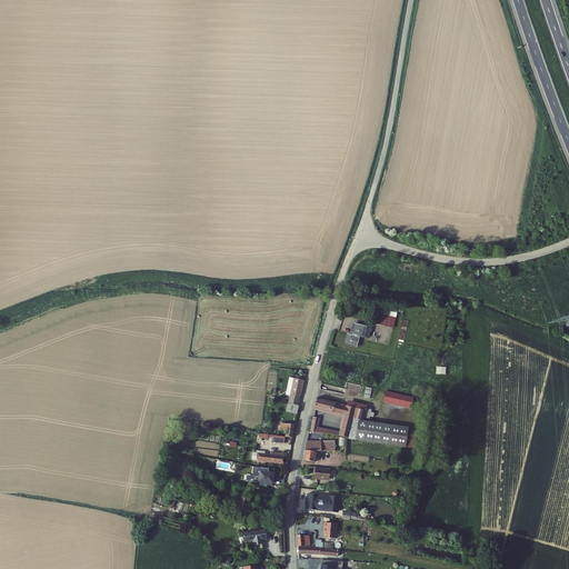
[(375,311),(372,321),(389,326),(391,315),(375,311)]
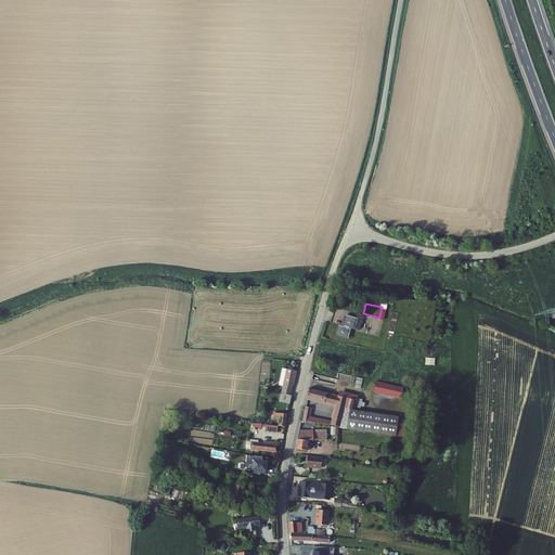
[(345,315),(343,325),(345,325),(344,327),(339,326),(337,335),(349,338),(351,328),(348,328),(349,326),(360,328),(362,320),(345,315)]
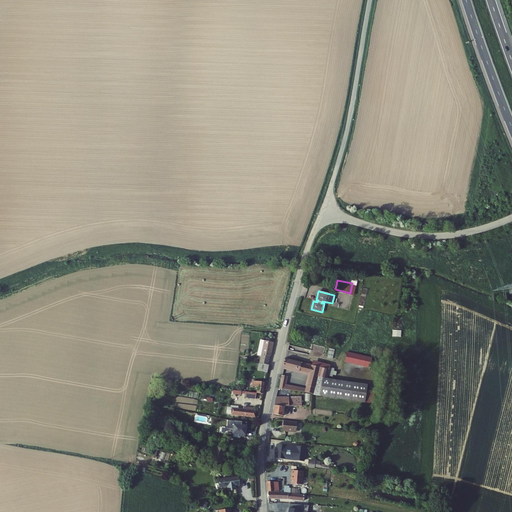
[(276,343),(267,341),(263,356),(261,363),(269,365),(271,357),(272,357),(276,343)]
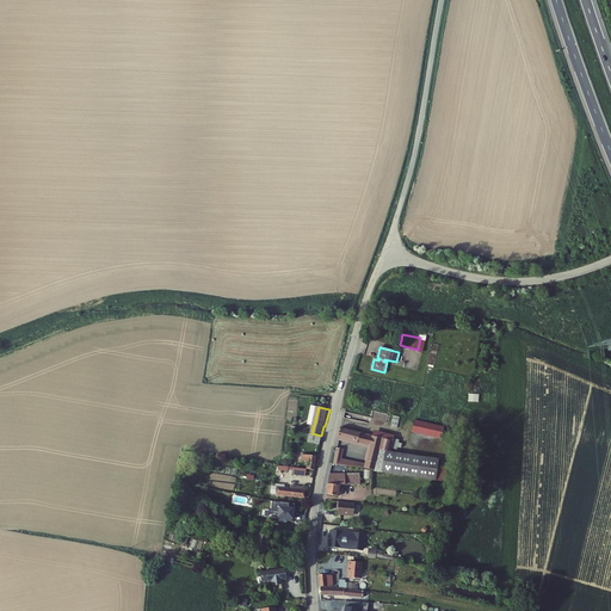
[(417,421),(413,433),(436,438),(438,426),(417,421)]
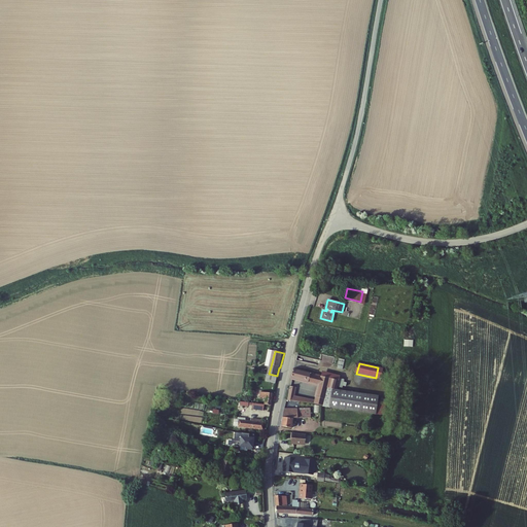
[(303,401),(317,403),(323,405),(326,406),(332,408),(336,390),(340,391),(341,387),(345,388),(347,380),(342,379),(342,381),(323,377),(313,375),(313,373),(296,369),(293,379),(321,385),(320,391),(318,391),(317,395),(319,395),(318,400),(296,396),(297,395),(295,394),(295,393),(294,392),(295,387),(293,386),(290,399),(300,400),(300,402),(302,402),(303,401)]
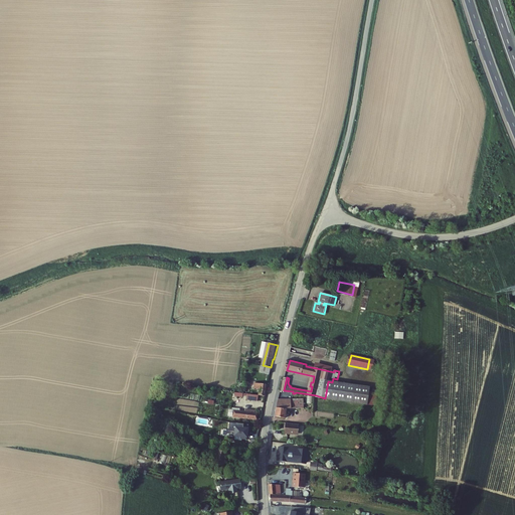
[(317,363),(316,368),(334,372),(334,370),(335,367),(317,363)]
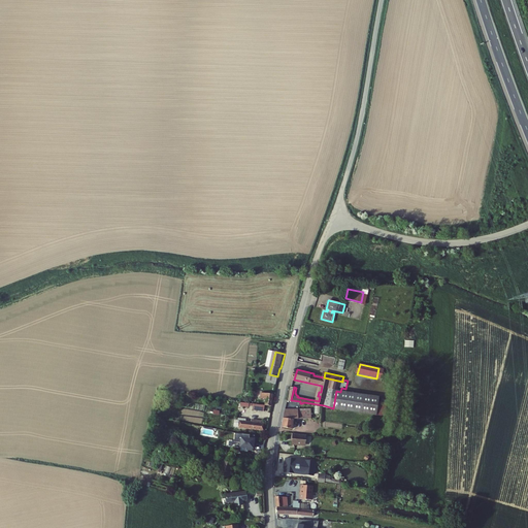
[(278,377),(277,376),(269,374),(267,382),(276,385),(278,377)]
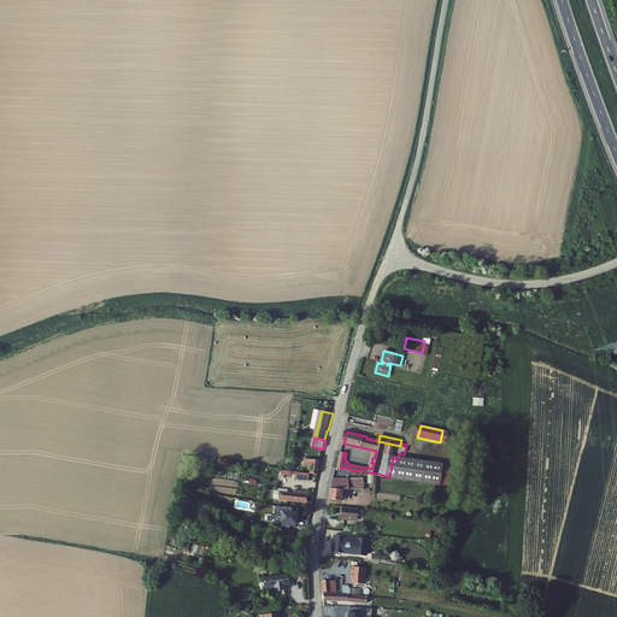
[(393,457),(389,477),(440,486),(444,465),(398,458),(393,457)]
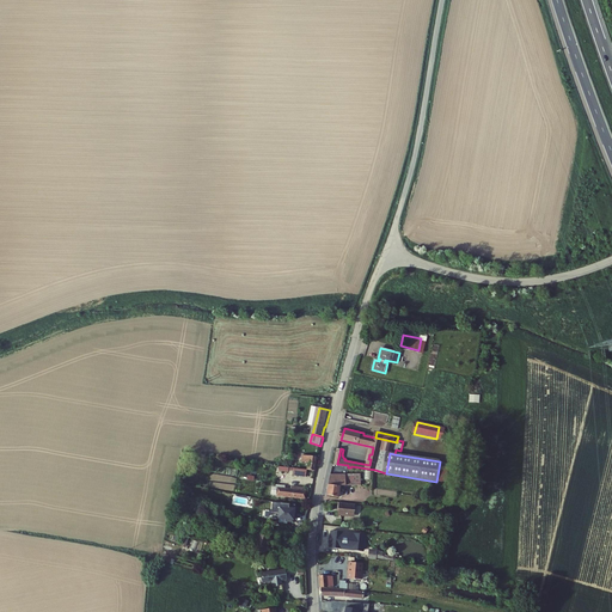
[(318,460),(303,458),(303,463),(310,464),(308,470),(317,471),(318,460)]
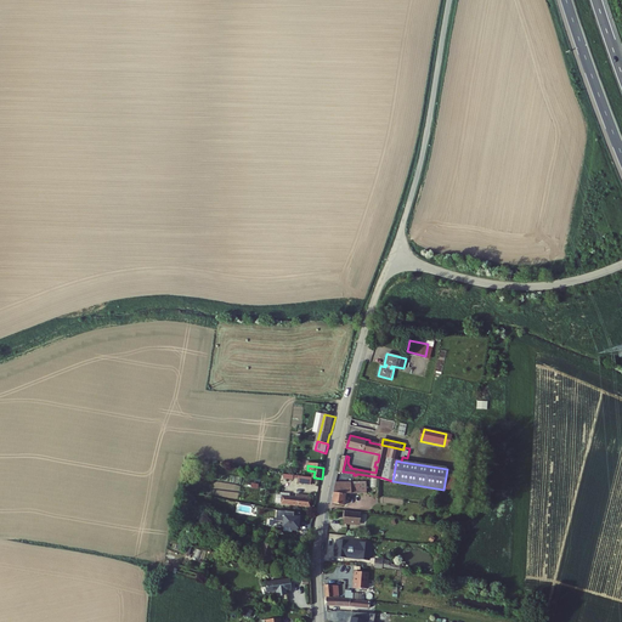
[(338,482),(334,502),(348,504),(350,493),(368,493),(368,482),(338,482)]
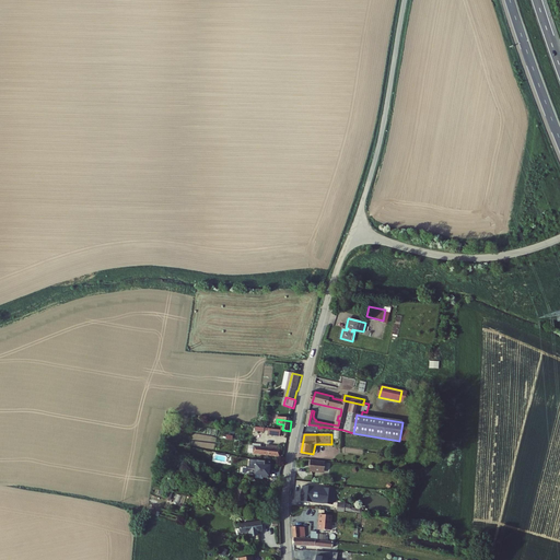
[(271,446),(271,448),(260,447),(260,445),(254,444),(255,447),(254,453),(254,454),(281,456),(282,450),(279,450),(280,447),(271,446)]
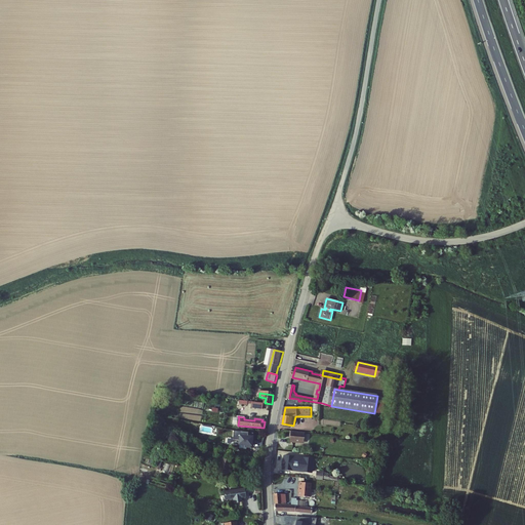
[(292,432),(291,436),(293,436),(292,438),(291,442),(296,443),(296,442),(301,442),(301,441),(306,442),(307,433),(292,432)]
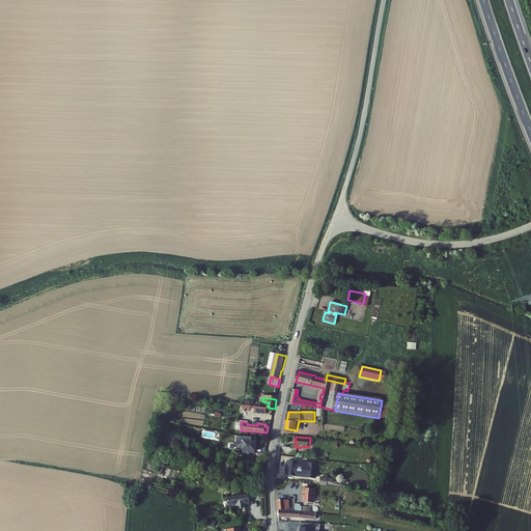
[(258,453),(259,438),(252,438),(252,441),(246,441),(245,450),(252,451),(252,453),(258,453)]
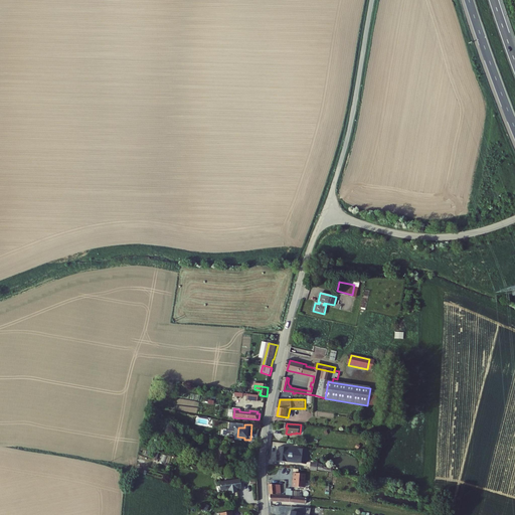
[(304,455),(305,449),(281,447),(280,452),(281,452),(281,456),(280,456),(279,461),(305,464),(306,455),(304,455)]
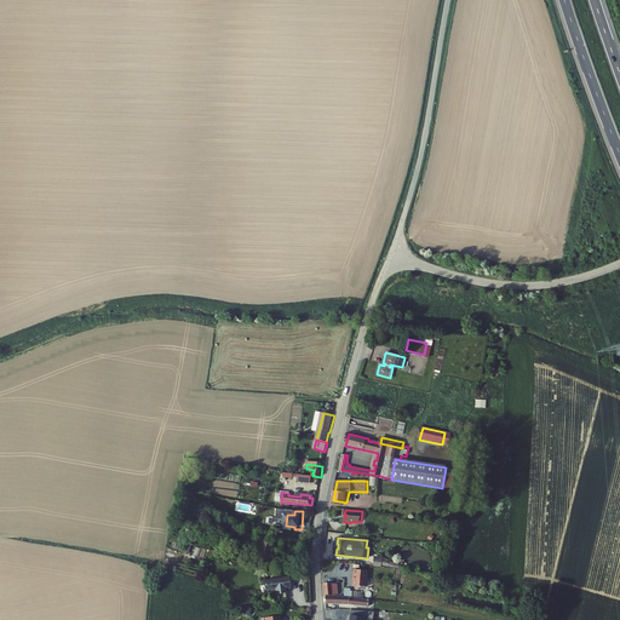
[(258,555),(258,556),(271,561),(277,545),(264,540),(258,555)]
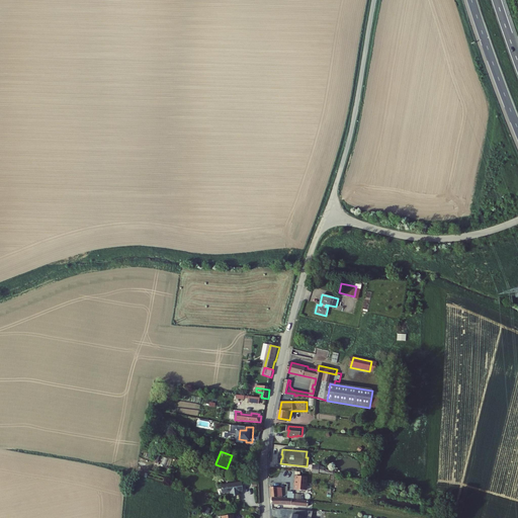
[(161,463),(169,466),(171,459),(163,456),(161,463)]
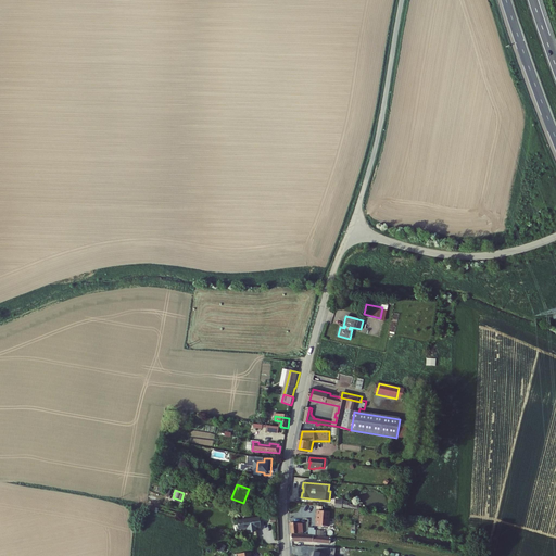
[(361,506),(359,504),(354,504),(353,503),(352,502),(350,501),(346,501),(344,500),(338,498),(337,507),(358,508),(361,506)]
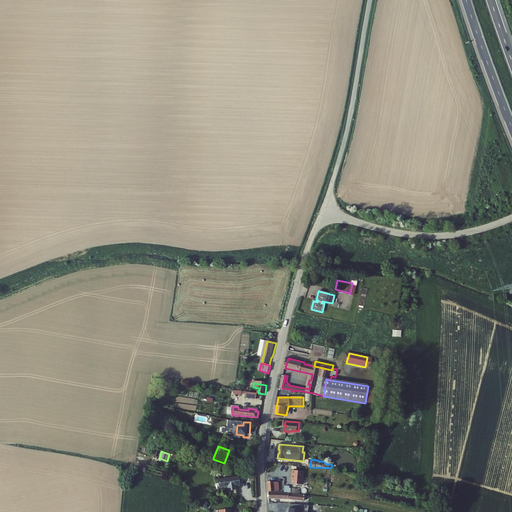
[(306,471),(294,470),(294,474),(294,477),(293,484),(305,484),(306,471)]
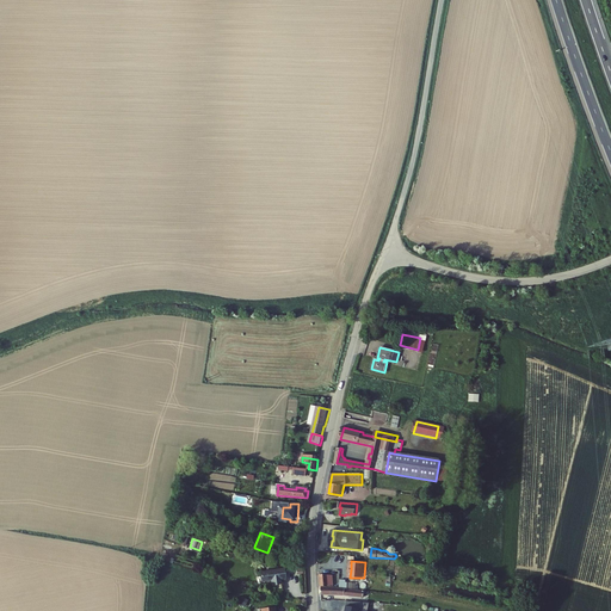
[(285,568),(261,571),(264,581),(272,580),(275,591),(284,590),(283,579),(288,578),(285,568)]
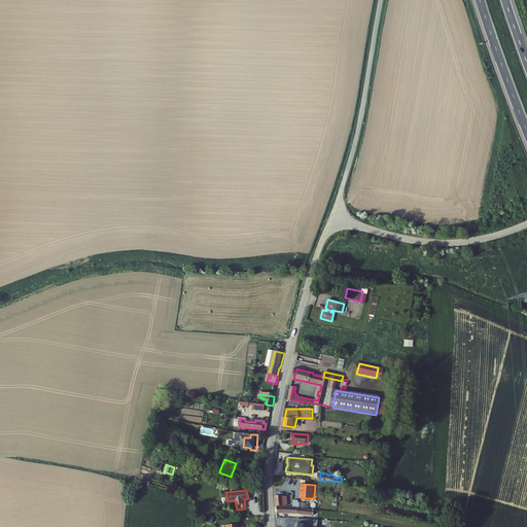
[(278,505),(285,506),(289,506),(289,496),(277,496),(278,505)]
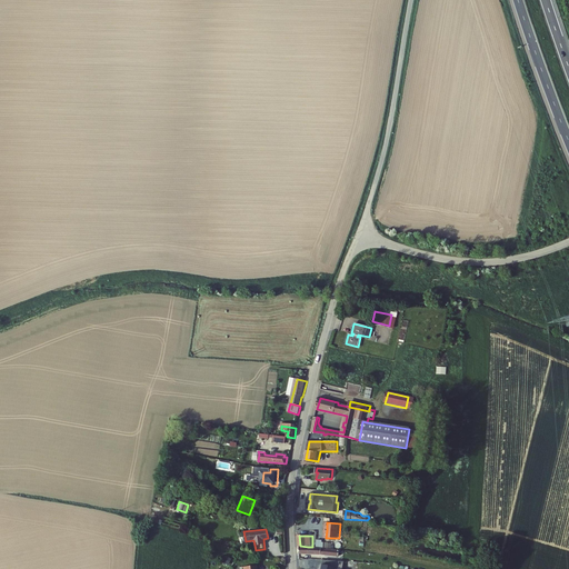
[(300,546),(300,553),(339,557),(340,550),(318,549),(318,547),(315,547),(315,548),(307,548),(308,547),(300,546)]
